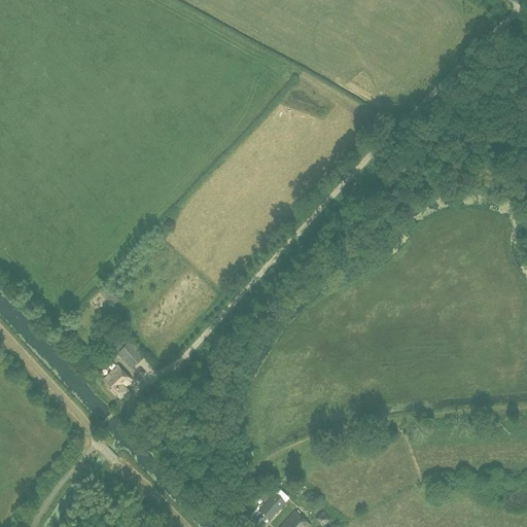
[(144,356),(131,341),(116,354),(131,370),(144,356)]
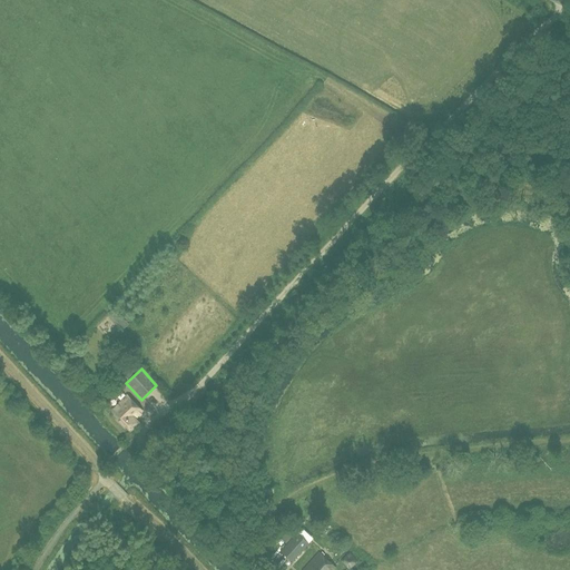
[(135,419),(141,411),(127,396),(110,412),(130,431),(139,423),(135,419)]
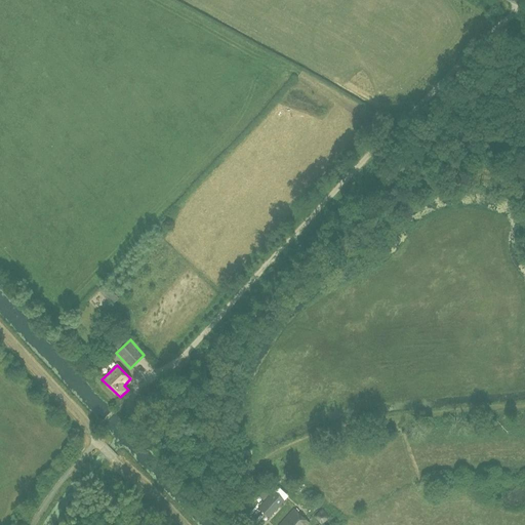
[(274,490),(257,508),(270,518),(285,501),(274,490)]
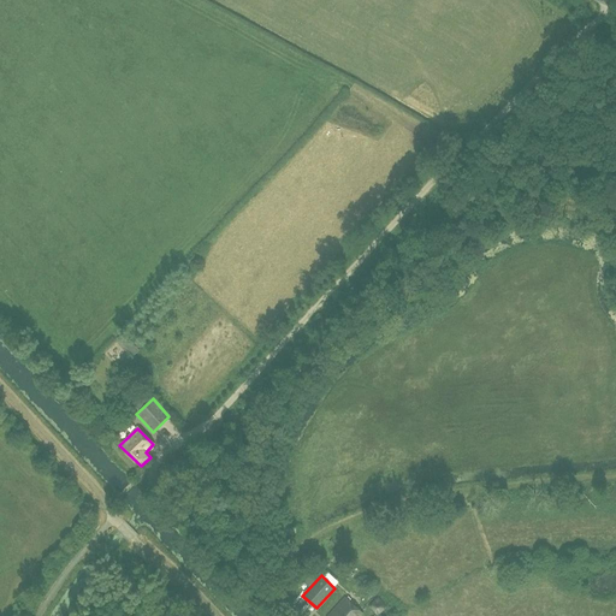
[(373,598),(383,608),(390,600),(381,591),(373,598)]
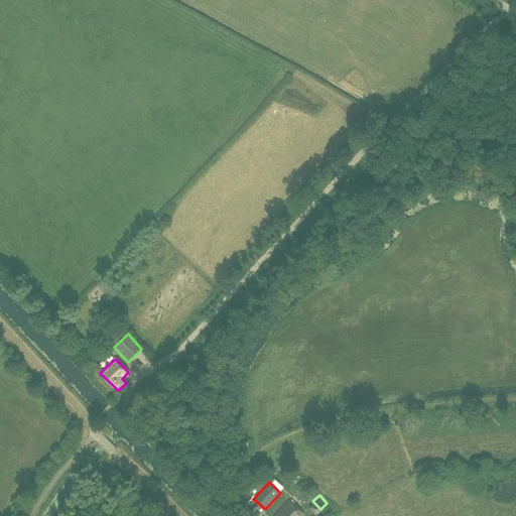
[(289,501),(275,515),(301,515),(304,514),(289,501)]
